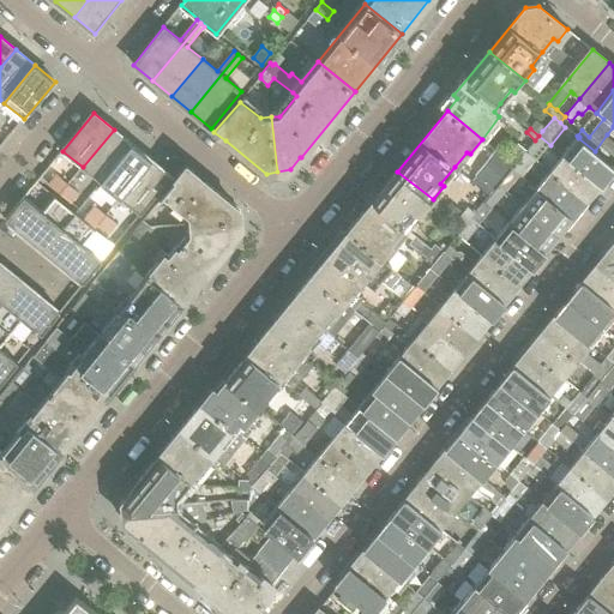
[(101,182),(132,145),(114,130),(83,167),(101,182)]
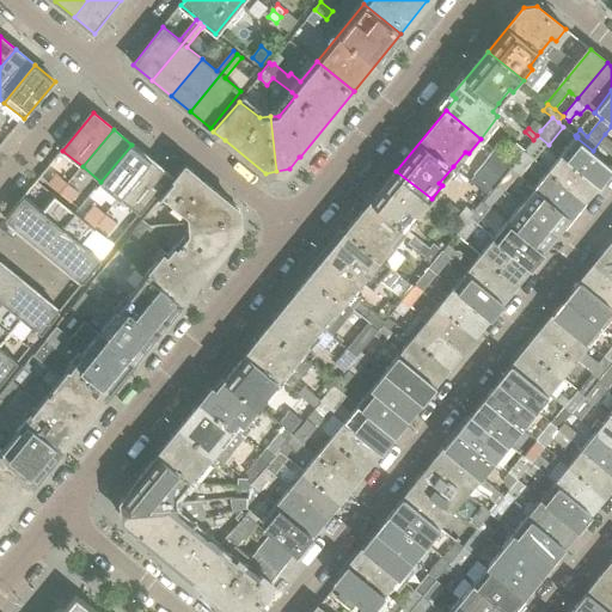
[(611,161),(611,140),(605,134),(593,151),(611,164),(611,161)]
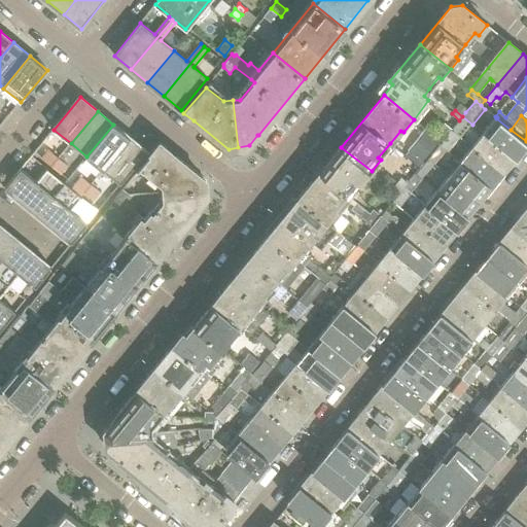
[(461,138),(472,125),(462,116),(459,120),(452,130),(461,138)]
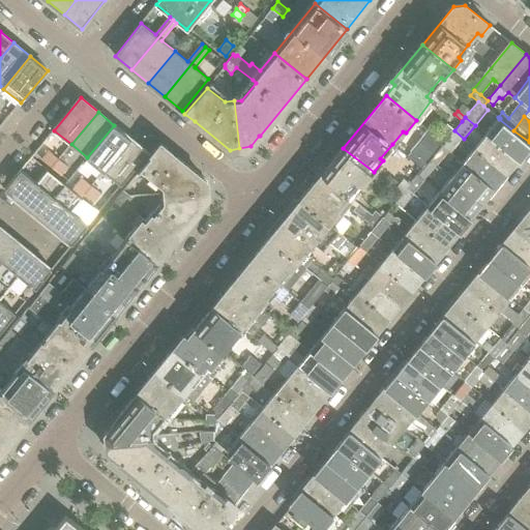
[(529,142),(513,130),(499,119),(487,135),(520,162),(526,153),(525,150),(529,144),(529,142)]
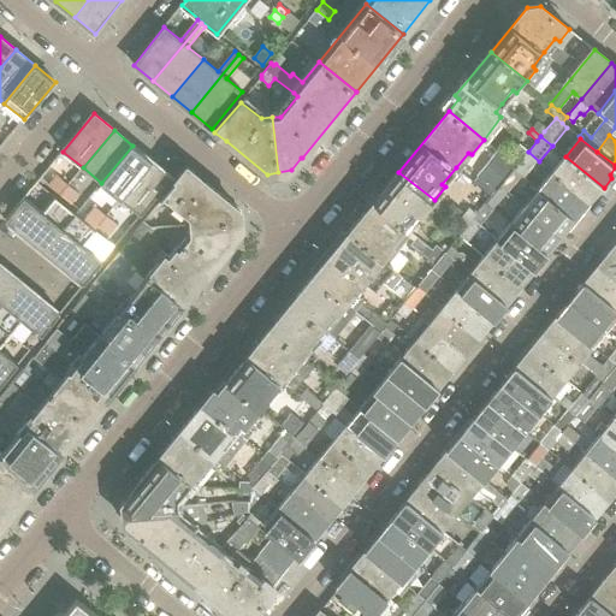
[(516,166),(528,152),(519,144),(507,159),(516,166)]
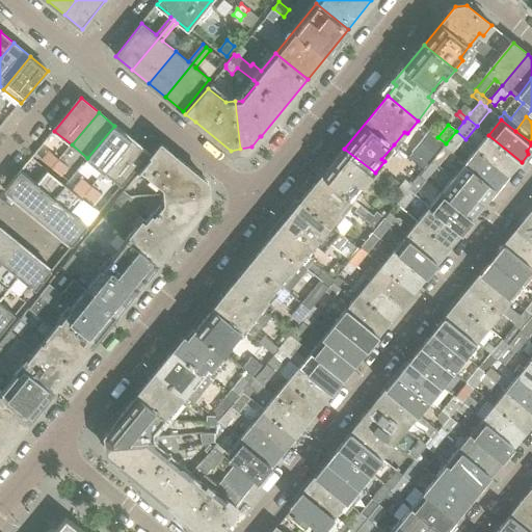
[(104,171),(131,138),(114,126),(87,158),(104,171)]
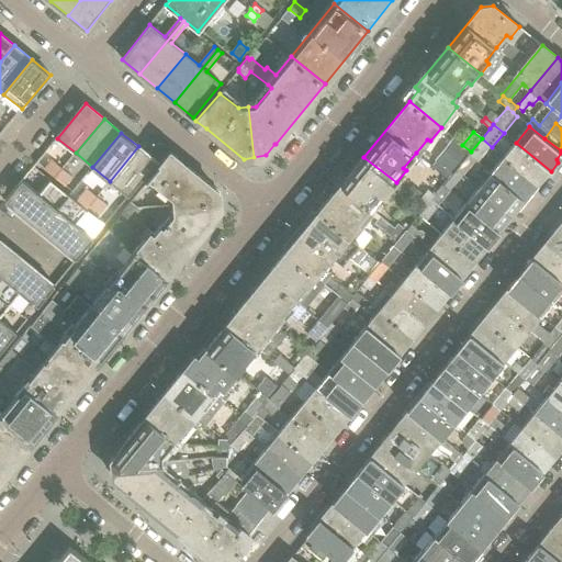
[(450,173),(469,150),(451,136),(434,159),(450,173)]
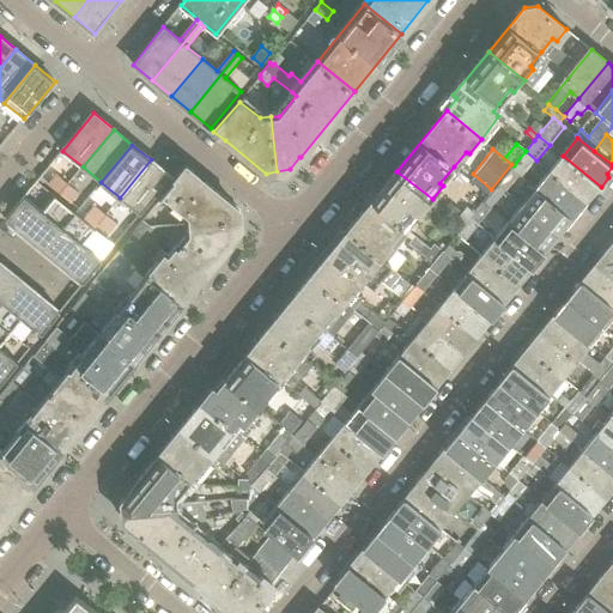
[(601,187),(563,156),(550,171),(586,201),(590,195),(594,195),(601,187)]
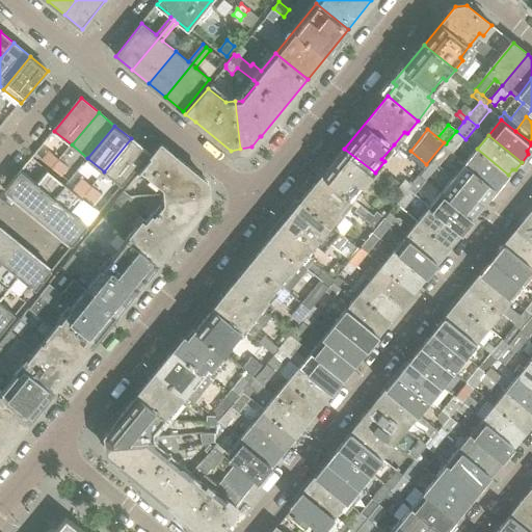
[(122,186),(149,153),(131,138),(104,171),(122,186)]
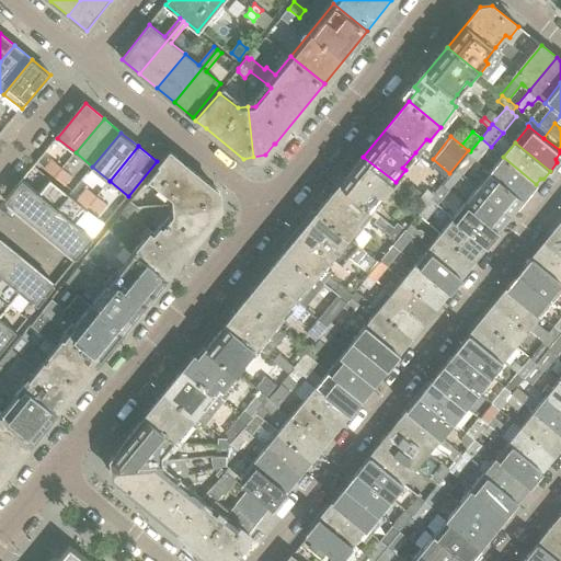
[(218,192),(180,160),(170,151),(148,179),(148,180),(172,199),(173,205),(219,199),(218,192)]
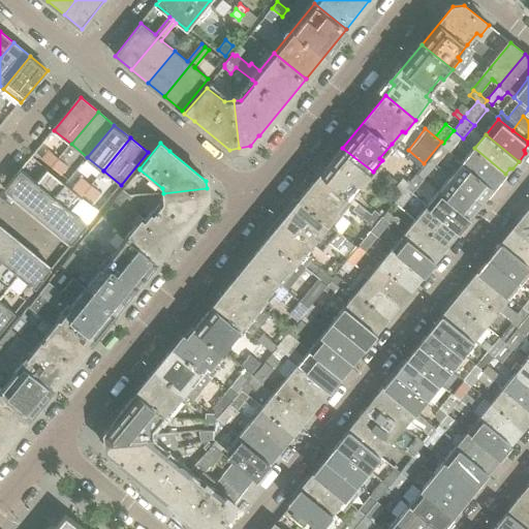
[(373,172),(342,148),(301,198),(331,224),(339,213),(336,211),(361,182),(363,183),(373,172)]
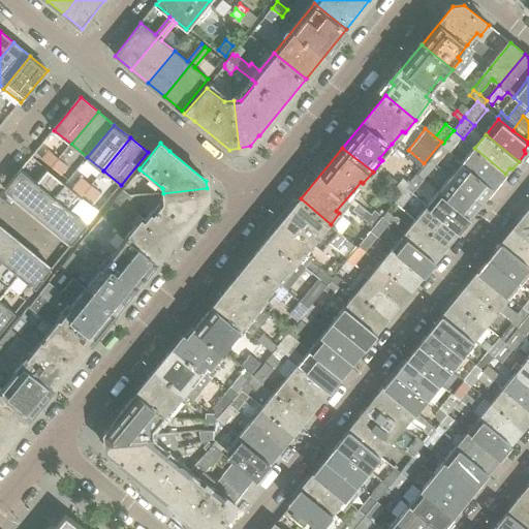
[(505,174),(474,148),(463,162),(496,188),(502,182),(501,179),(505,174)]
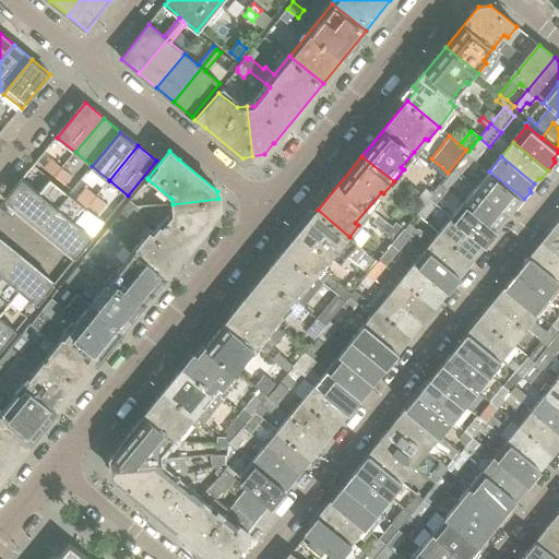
[(56,177),(62,168),(52,159),(45,168),(56,177)]
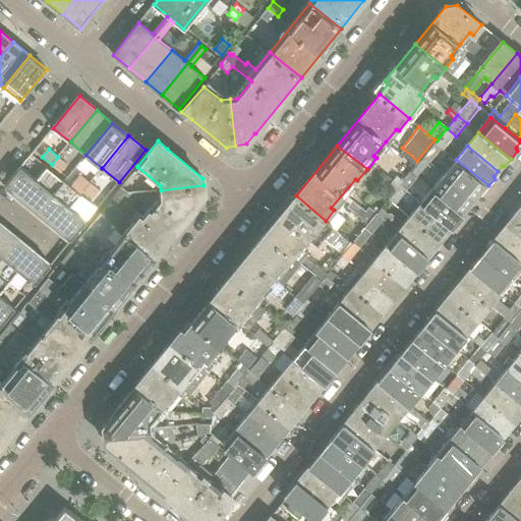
[(428,151),(423,158),(429,163),(432,165),(438,158),(428,151)]
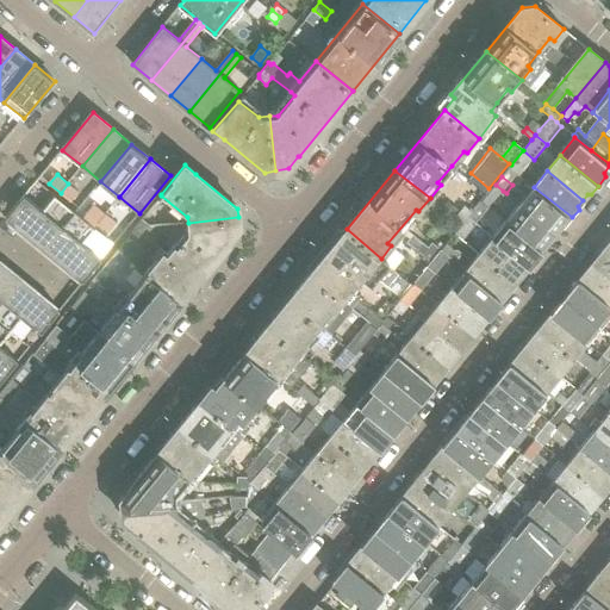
[(72,201),(79,192),(68,184),(61,193),(72,201)]
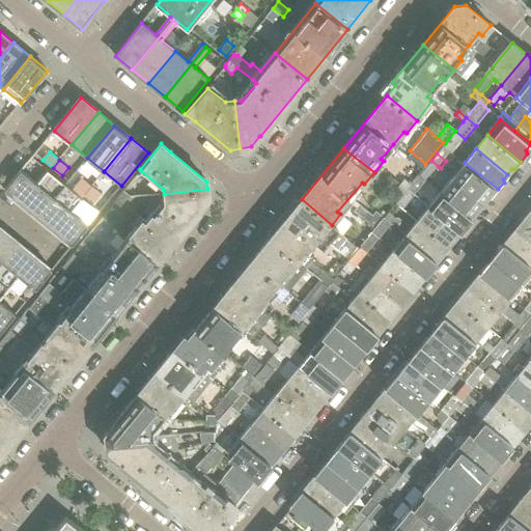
[(426,180),(438,166),(430,161),(424,170),(421,174),(420,175),(426,180)]
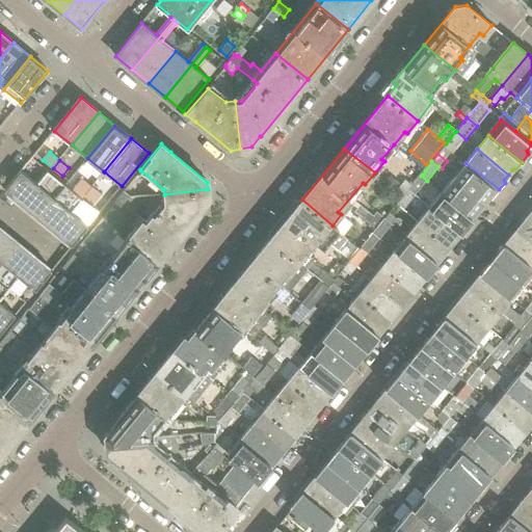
[(499,189),(466,163),(453,178),(484,203),(488,198),(491,198),(499,189)]
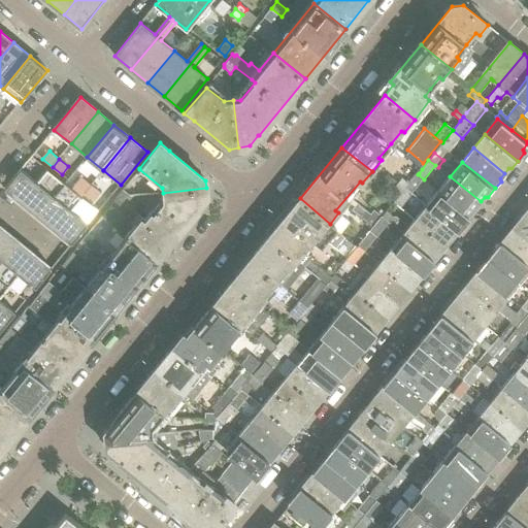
[(37,217),(64,184),(47,170),(37,183),(21,170),(4,190),(37,217)]
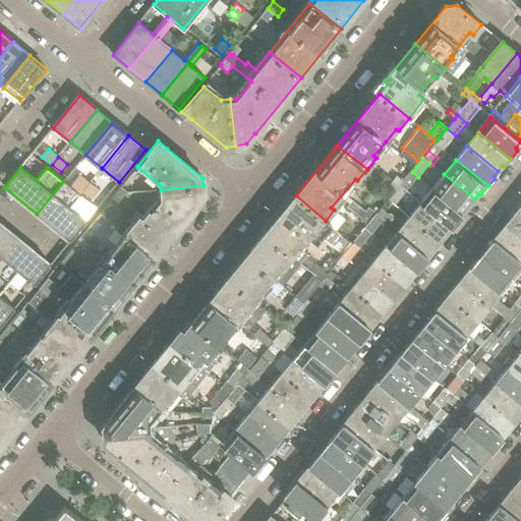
[(407,190),(418,177),(412,172),(404,181),(401,185),(407,190)]
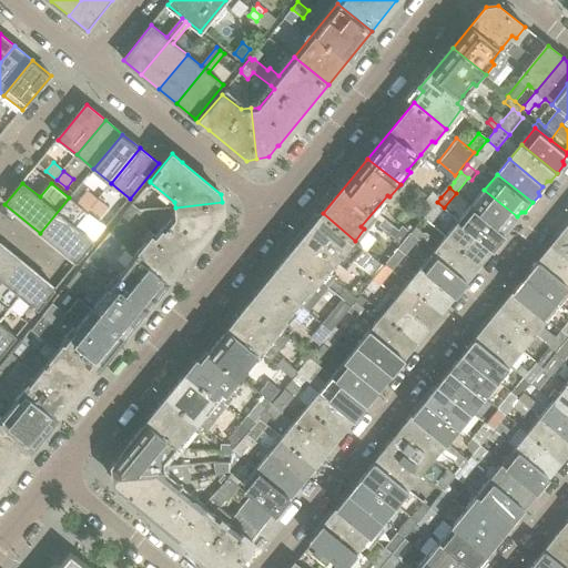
[(517,216),(484,190),(472,205),(505,232),(517,216)]
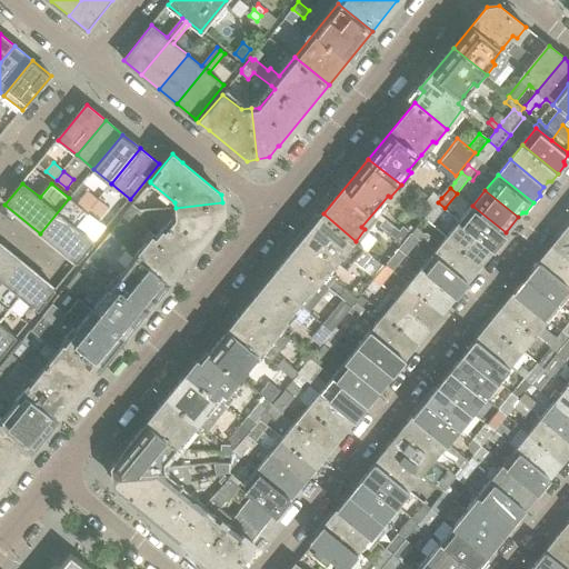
[(91,208),(99,199),(88,191),(81,200),(91,208)]
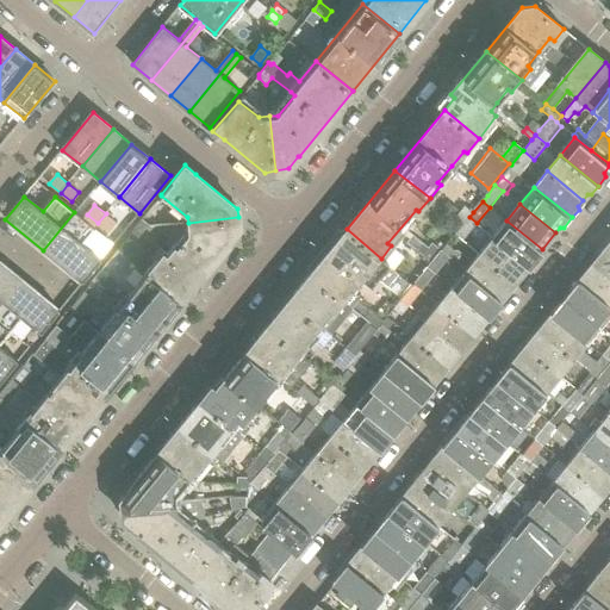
[(83,244),(95,230),(74,212),(43,250),(82,282),(101,260),(83,244)]
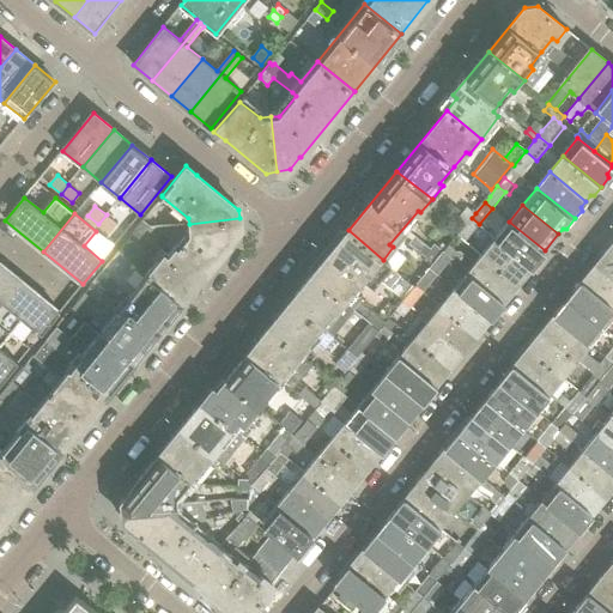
[(110,234),(117,224),(107,214),(98,224),(110,234)]
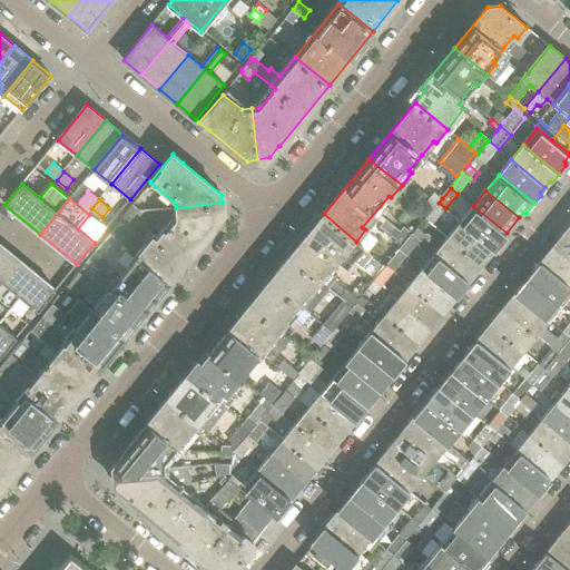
[(168,282),(212,228),(210,227),(224,212),(223,203),(176,208),(177,216),(164,233),(161,231),(156,237),(144,227),(158,209),(139,210),(133,205),(123,217),(130,224),(134,219),(143,227),(138,234),(147,242),(140,251),(135,246),(131,251),(137,255),(168,282)]
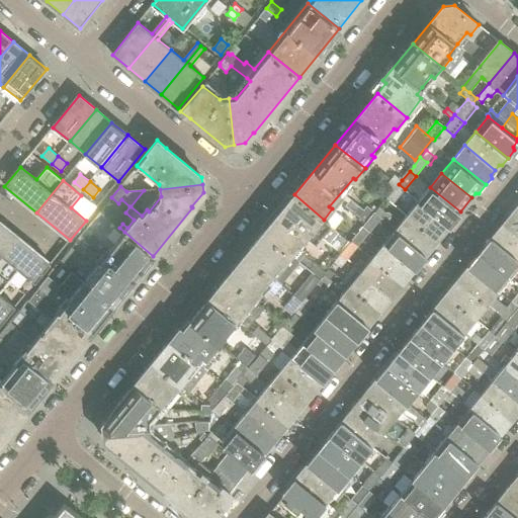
[(394,203),(405,189),(399,184),(394,190),(386,198),(394,203)]
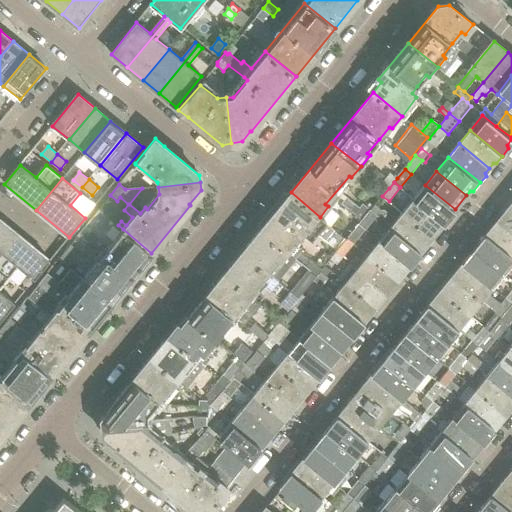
[(455,209),(425,185),(414,199),(444,223),(455,209)]
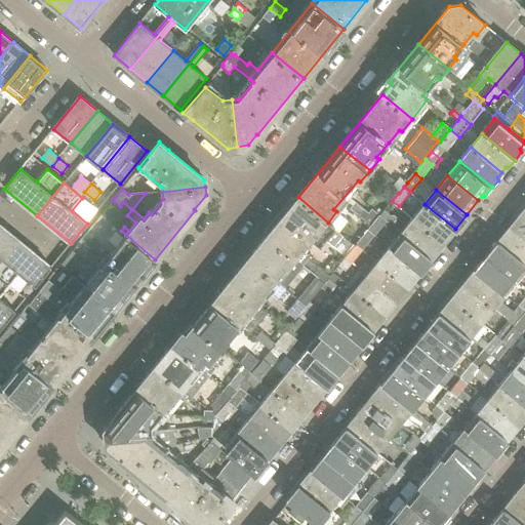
[(355,245),(332,227),(328,223),(298,197),(290,198),(265,230),(266,238),(303,267),(309,259),(299,252),(304,248),(309,241),(338,265),(345,258),(355,245)]
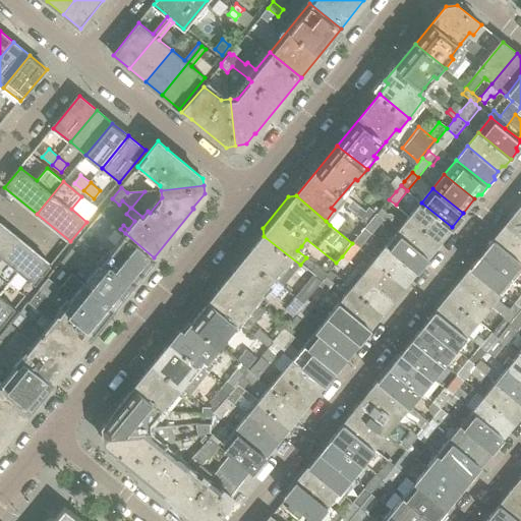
[(452,227),(421,203),(413,195),(406,204),(414,211),(409,217),(440,241),(452,227)]
